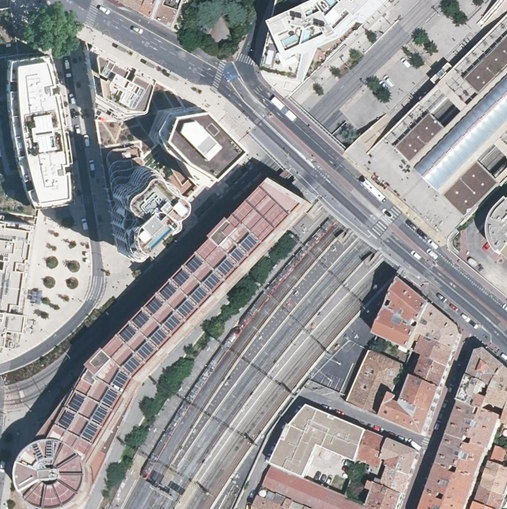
[(118,0),(125,4),(151,19),(158,0),(118,0)]
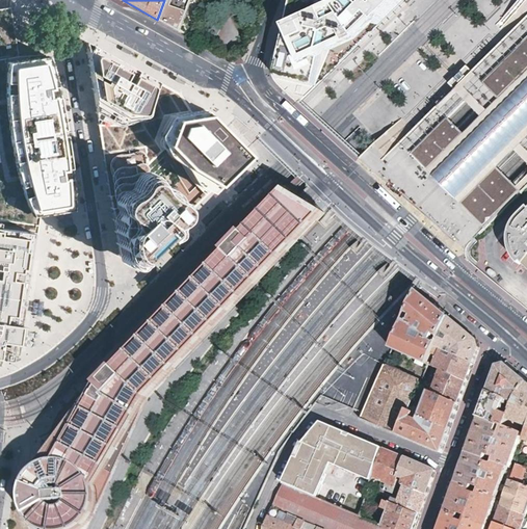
[(164,25),(176,31),(187,0),(164,0),(157,20),(164,25)]
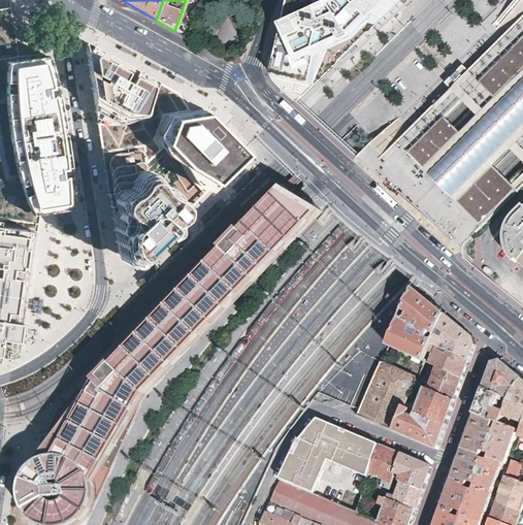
[(186,0),(174,31),(182,35),(189,39),(202,0),(186,0)]
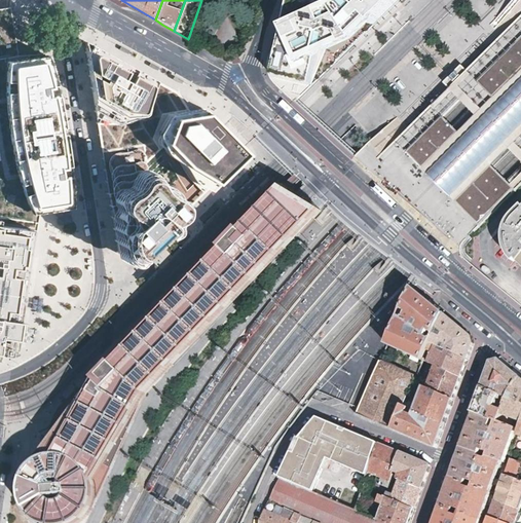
[(400,3),(396,0),(290,0),(272,78),(311,88),(318,71),(320,67),(352,47),(357,43),(400,3)]
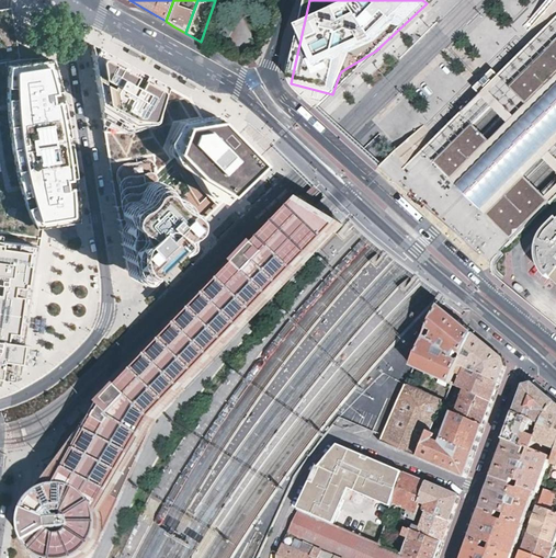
[(542,0),(521,22),(524,24),(529,30),(533,34),(524,44),(495,72),(489,66),(486,69),(474,81),(469,86),(475,91),(472,94),(432,135),(419,122),(390,149),(404,162),(418,148),(446,178),(465,196),(483,214),(508,239),(555,192),(555,0),(542,0)]
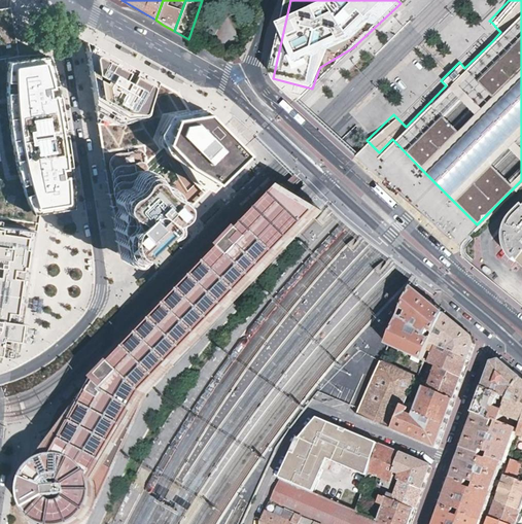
[(0,57),(13,56),(5,3),(0,4),(0,214),(31,219),(33,207),(25,208),(19,193),(12,177),(9,162),(5,145),(1,112),(0,85),(0,57)]
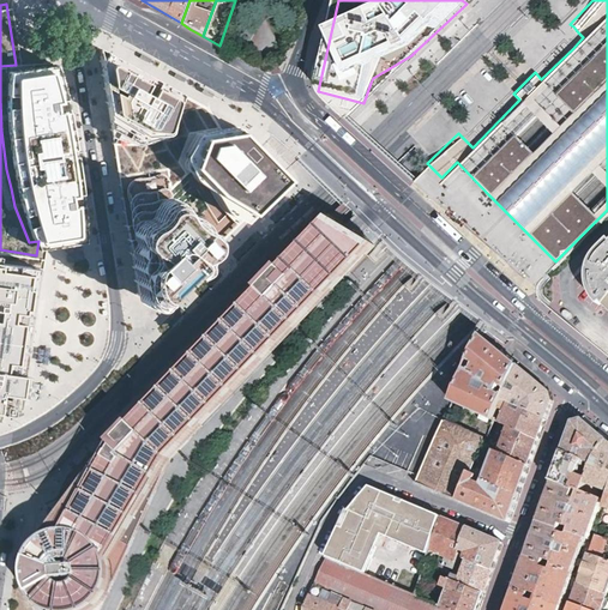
[(164,126),(175,91),(90,44),(102,125),(130,137),(136,137),(161,128),(164,126)]
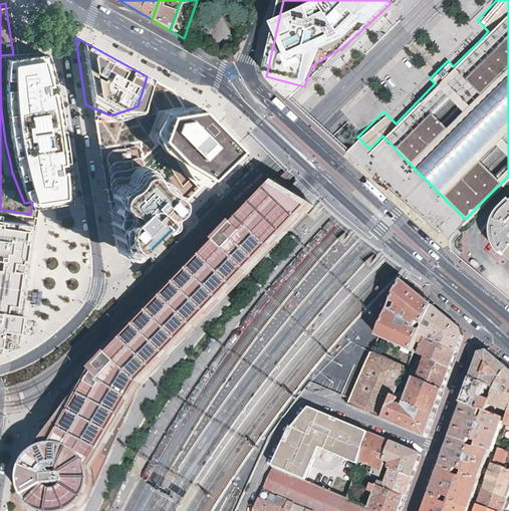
[(32,202),(64,198),(60,159),(51,87),(46,67),(39,51),(13,54),(0,55),(0,83),(1,109),(5,142),(9,158),(12,173),(18,188),(24,203),(32,202)]
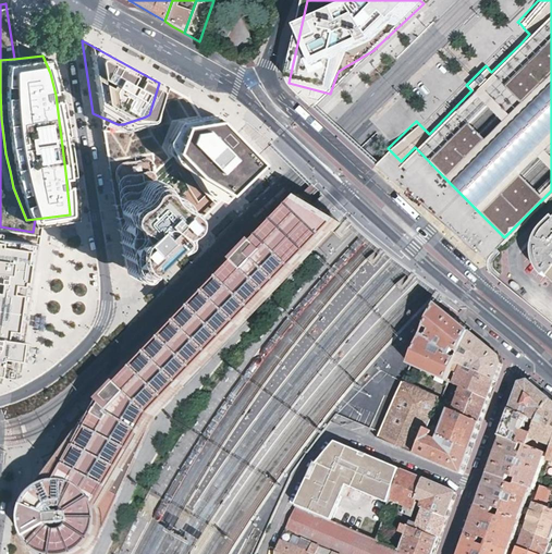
[(198,214),(211,200),(158,146),(167,119),(193,113),(181,95),(159,83),(149,114),(146,117),(123,124),(118,124),(93,113),(100,159),(147,151),(148,160),(149,165),(150,171),(156,177),(162,182),(168,186),(172,192),(178,197),(182,200),(186,204),(191,207),(198,214)]
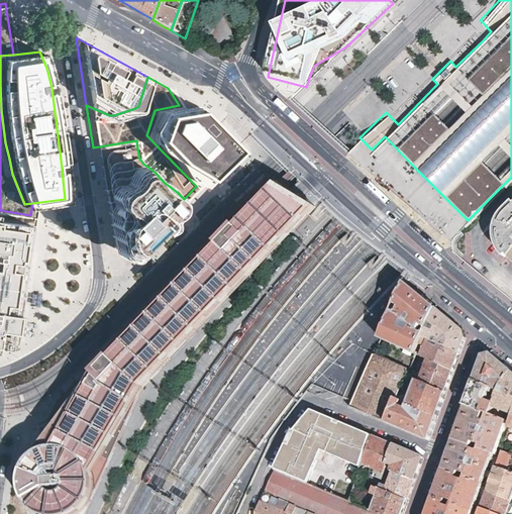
[(197,103),(179,105),(155,110),(146,135),(196,186),(237,146),(234,143),(197,103)]
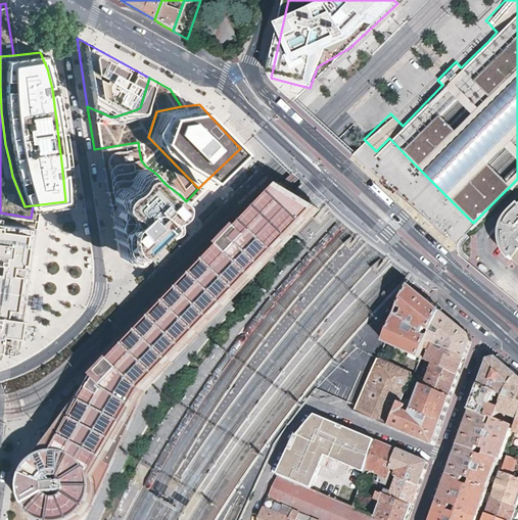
[(179,207),(186,201),(179,194),(175,191),(171,188),(167,185),(161,180),(157,175),(152,171),(146,167),(141,160),(140,155),(139,150),(138,142),(94,149),(105,217),(110,247),(112,252),(115,255),(121,257),(126,256),(131,254),(135,251),(163,223),(179,207)]
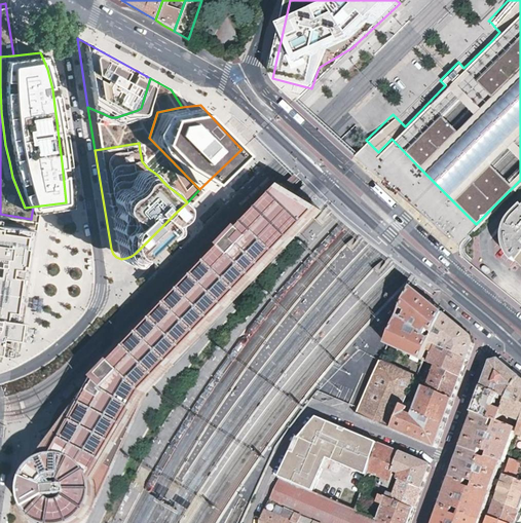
[(309,188),(294,173),(201,262),(163,299),(131,330),(100,363),(84,378),(73,389),(58,407),(44,433),(30,459),(24,471),(20,487),(21,500),(25,512),(32,518),(39,522),(76,522),(79,522),(89,513),(98,498),(120,453),(155,389),(176,366),(180,361),(181,358),(199,342),(202,338),(213,327),(224,313),(232,304),(240,295),(249,287),(267,265),(281,251),(292,237),(326,203),(309,188)]
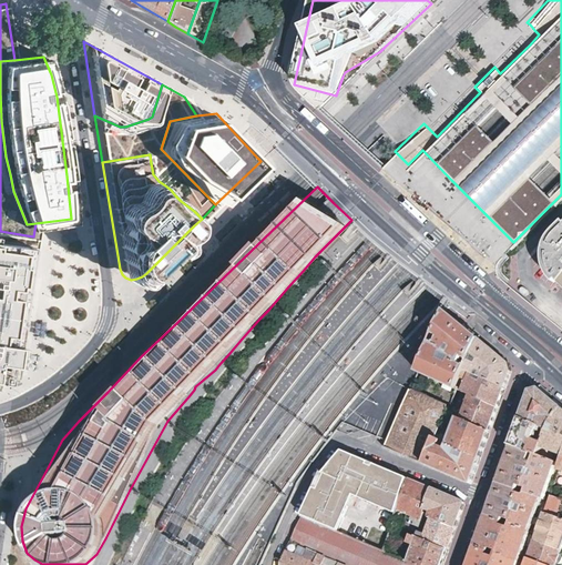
[(561,222),(560,225),(554,230),(553,231),(550,233),(547,239),(543,246),(542,256),(543,263),(544,264),(547,270),(550,274),(555,281),(561,272),(561,222)]
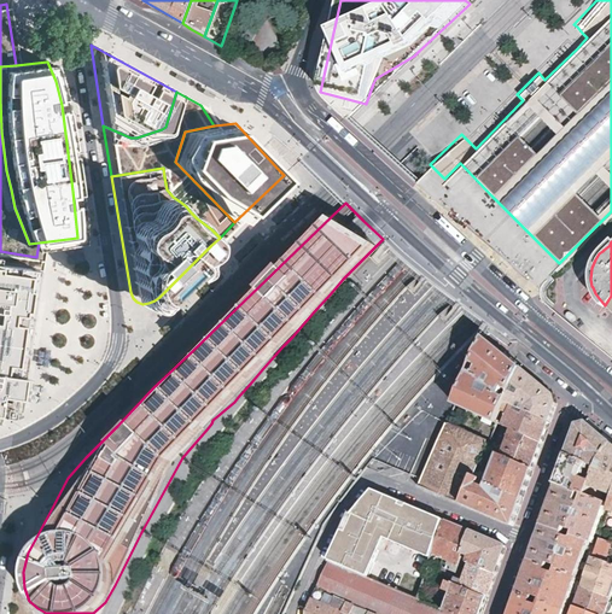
[(0,413),(16,405),(21,374),(36,257),(0,251),(0,413)]
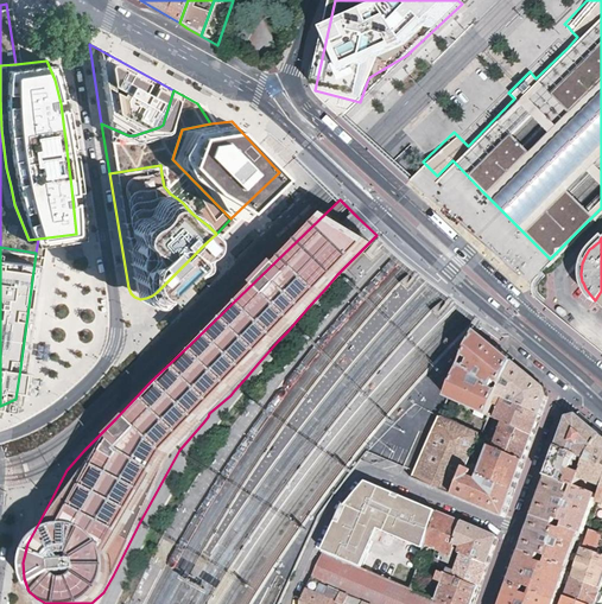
[(44,306),(64,306),(65,291),(44,291),(44,306)]
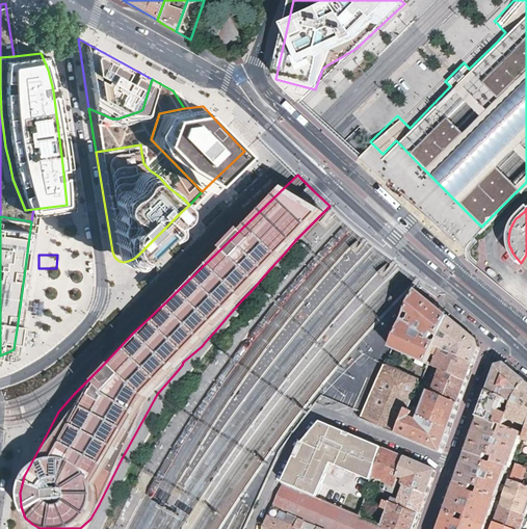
[(430,302),(414,289),(413,288),(386,346),(422,363),(426,353),(431,342),(445,314),(430,302)]
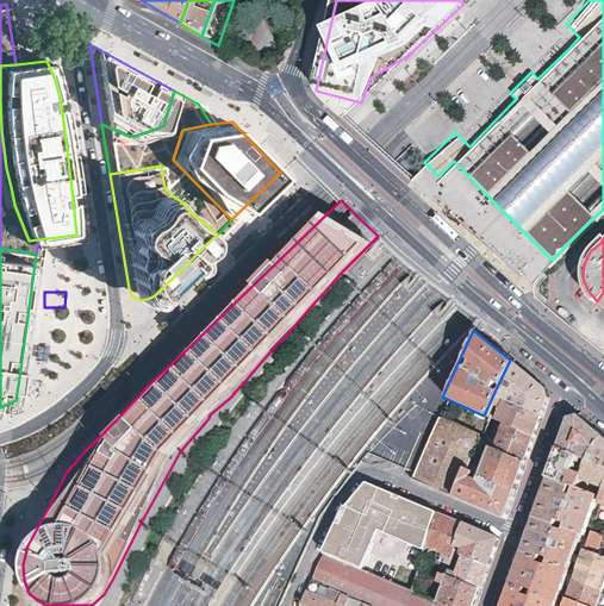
[(528,374),(510,360),(494,392),(506,398),(508,394),(515,398),(512,403),(523,407),(524,406),(537,413),(541,404),(545,394),(541,385),(528,374)]
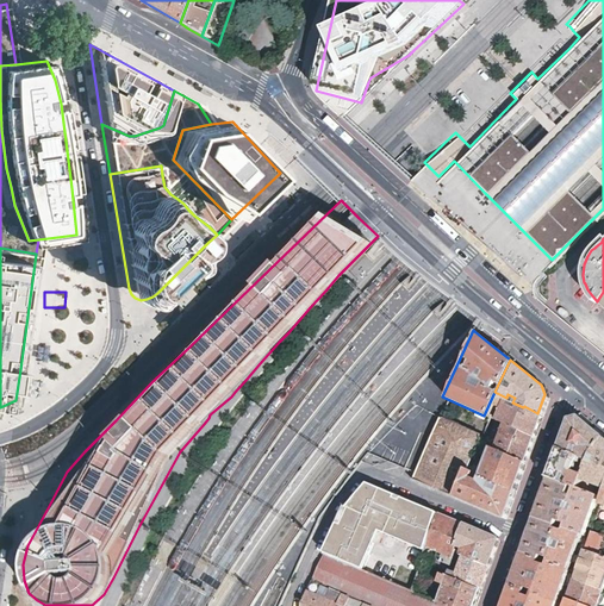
[(506,398),(494,392),(489,405),(496,408),(491,418),(499,422),(530,433),(534,423),(537,413),(524,406),(523,407),(512,403),(506,398)]
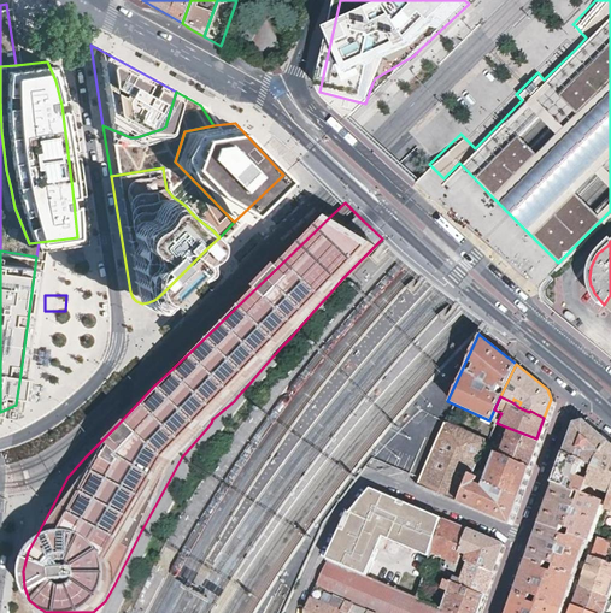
[(598,447),(605,437),(595,429),(581,418),(571,420),(567,435),(560,451),(574,455),(577,447),(582,449),(585,448),(580,459),(591,464),(598,447)]
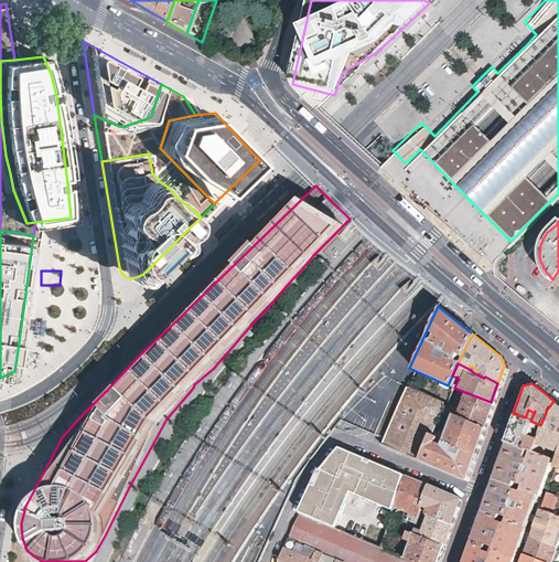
[(440,402),(401,384),(375,441),(395,449),(415,457),(426,433),(437,409),(440,402)]
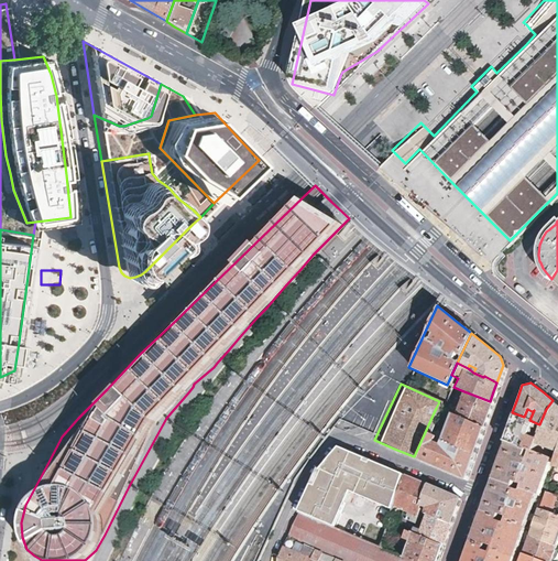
[(461,390),(451,413),(481,427),(485,413),(490,401),(461,390)]
